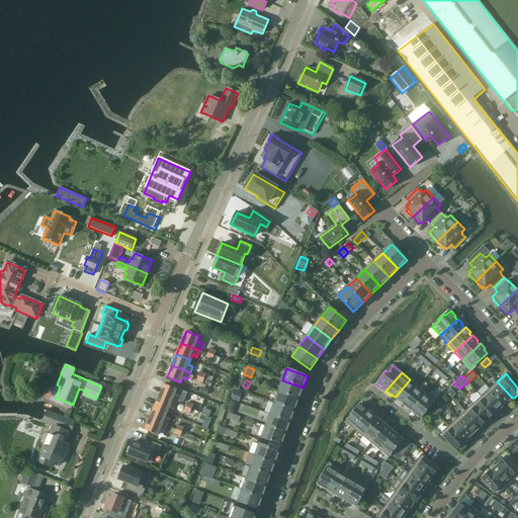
[(419,386),(410,379),(396,397),(395,397),(394,399),(399,403),(401,401),(404,404),(419,386)]
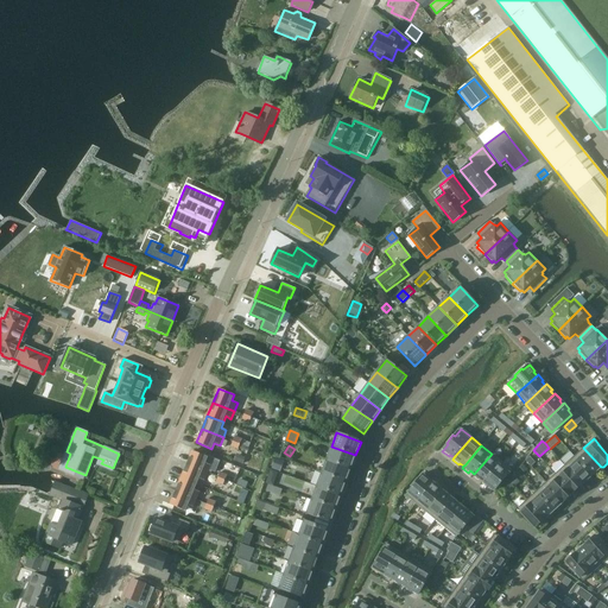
[(355,455),(331,447),(327,460),(350,469),(355,455)]
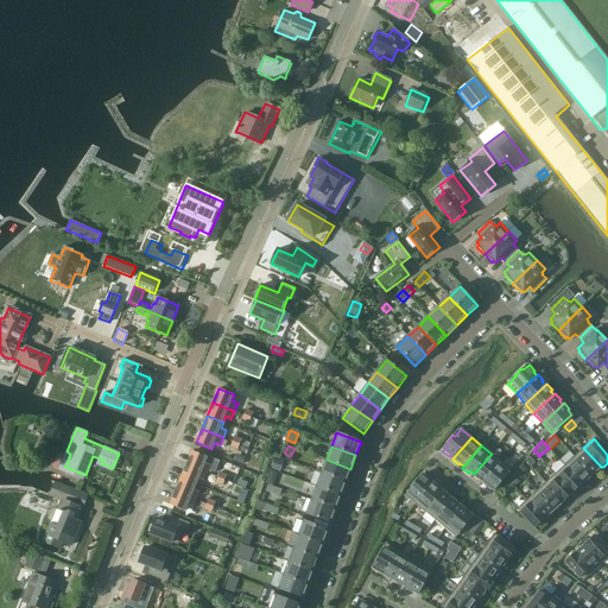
[(583,448),(574,456),(591,476),(593,475),(594,475),(597,472),(597,470),(601,467),(583,448)]
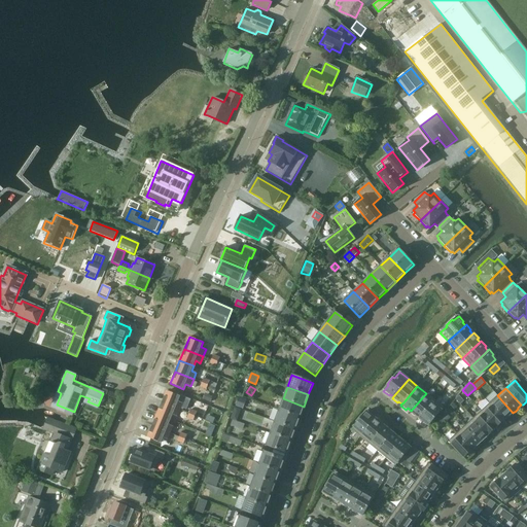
[(167,391),(162,402),(180,411),(183,403),(178,401),(180,396),(167,391)]
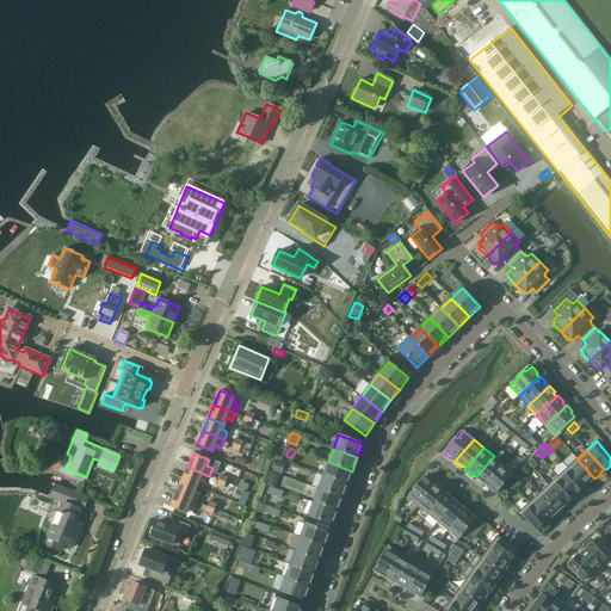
[(238,456),(235,463),(240,466),(244,467),(247,460),(238,456)]
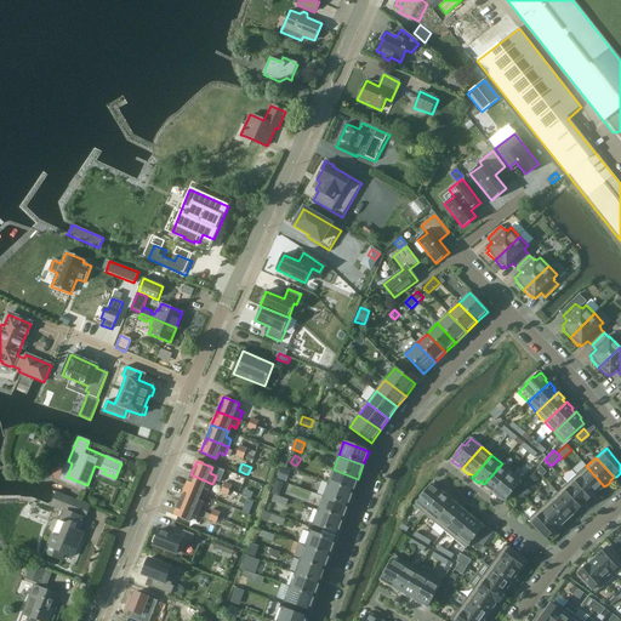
[(484,484),(482,485),(489,491),(490,489),(494,493),(512,472),(502,463),(484,484)]
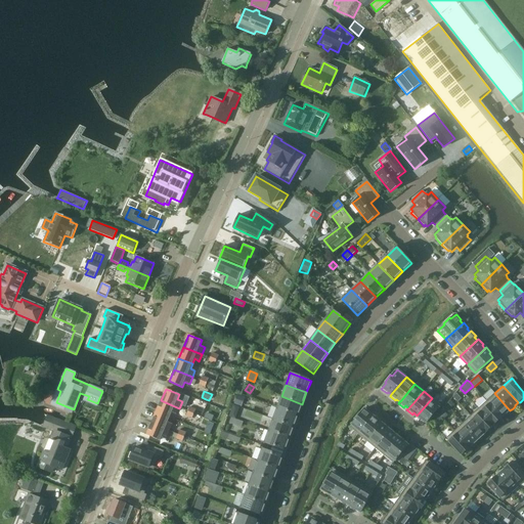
[(510,410),(494,393),(486,401),(501,418),(503,417),(504,417),(507,415),(507,412),(510,410)]
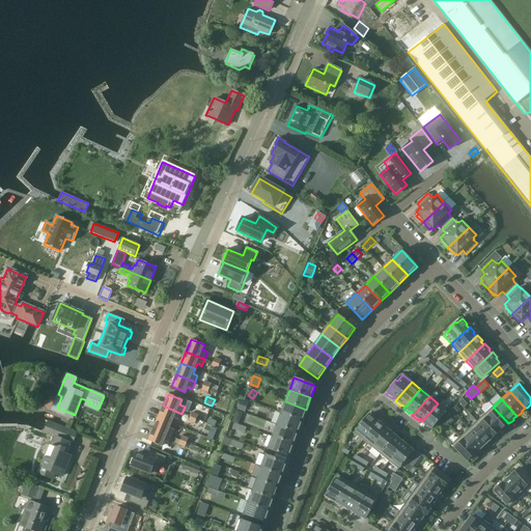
[(463,399),(458,402),(464,408),(468,404),(463,399)]
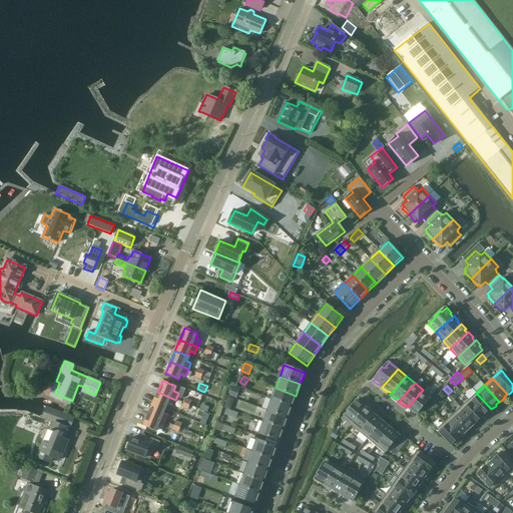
[(239,389),(231,387),(229,396),(236,398),(239,389)]
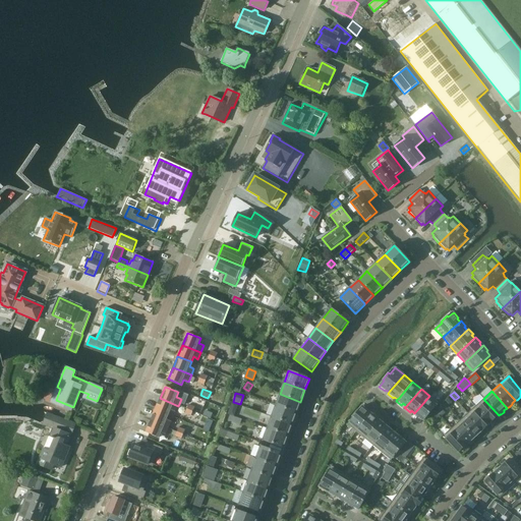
[(300,402),(280,394),(275,405),(296,413),(300,402)]
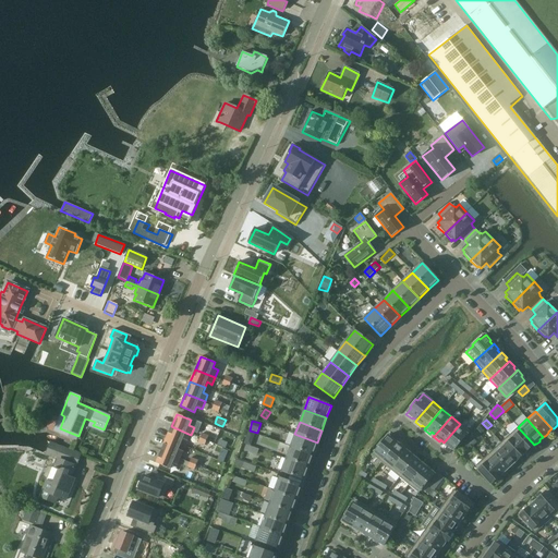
[(470,432),(460,424),(444,443),(443,444),(448,449),(449,447),(453,450),(470,432)]
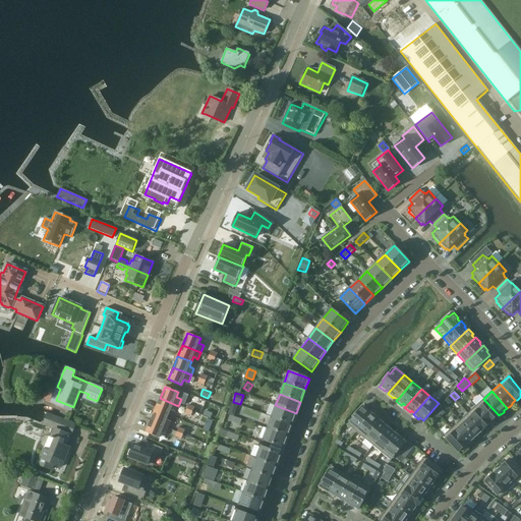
[(169,415),(171,410),(175,412),(178,406),(160,398),(156,409),(169,415)]
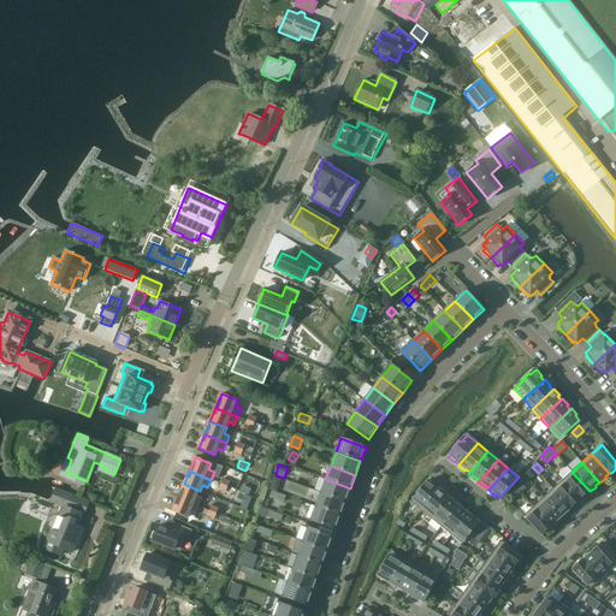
[(572,472),(562,480),(580,499),(581,499),(582,499),(586,496),(586,495),(590,491),(572,472)]
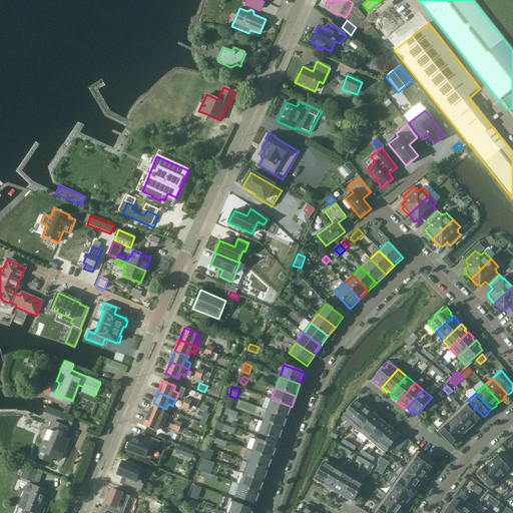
[(234,399),(227,396),(224,408),(226,409),(230,410),(234,399)]
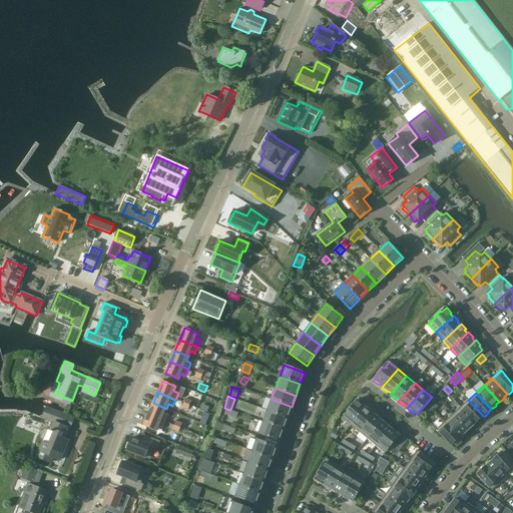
[(292,407),(271,399),(267,411),(287,418),(288,418),(292,407)]
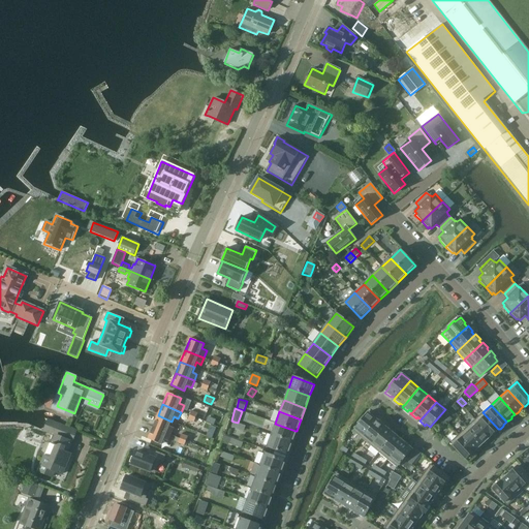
[(352,431),(362,439),(378,419),(377,418),(376,421),(373,417),(374,416),(369,411),(368,413),(364,417),(363,416),(356,423),(359,425),(352,431)]
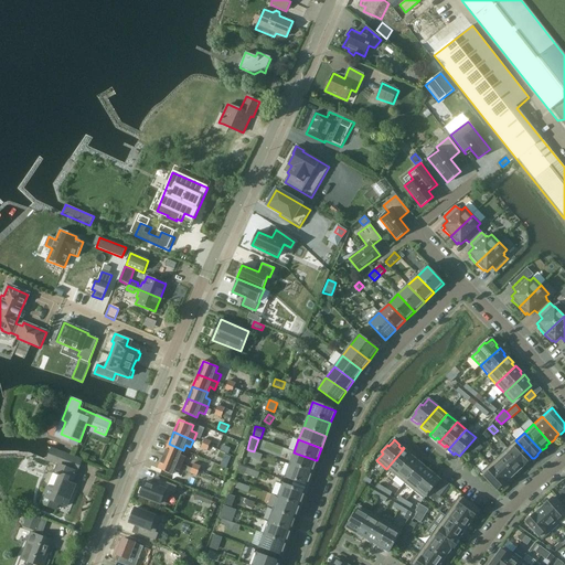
[(515,440),(507,448),(523,466),(526,464),(529,464),(532,460),(532,459),(532,458),(515,440)]
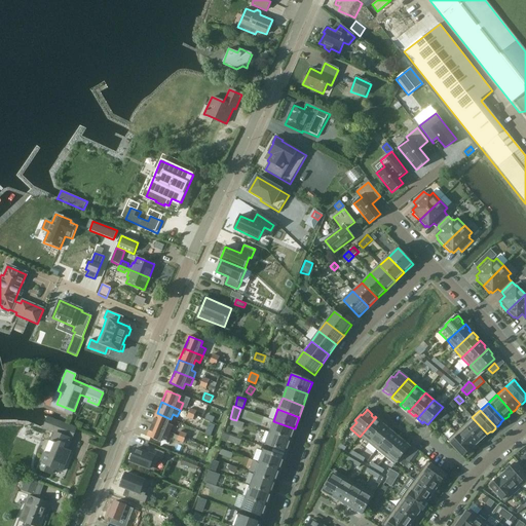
[(444,412),(440,416),(444,419),(446,421),(450,416),(444,412)]
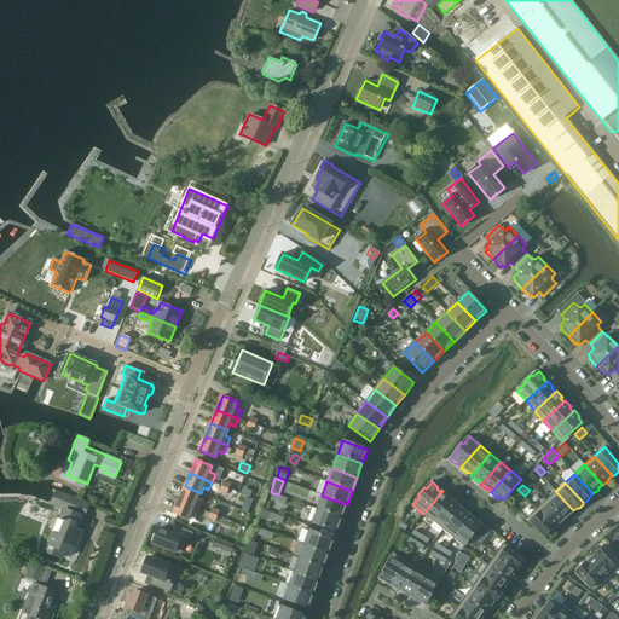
[(198,498),(201,493),(185,486),(179,499),(200,509),(203,501),(198,498)]
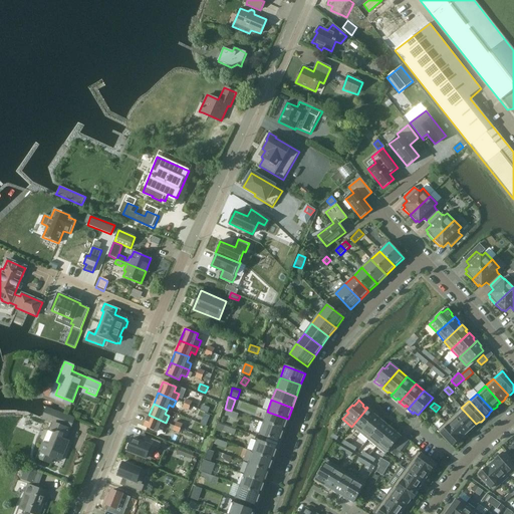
[(429,406),(425,410),(430,415),(434,410),(430,407),(429,406)]
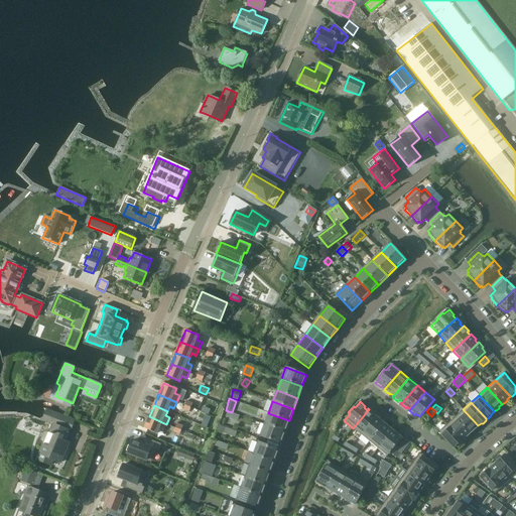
[(75,418),(57,412),(47,408),(42,420),(51,423),(70,431),(75,418)]
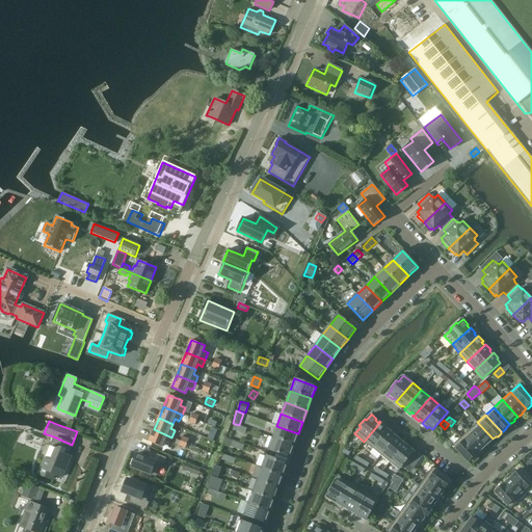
[(364,442),(372,449),(388,430),(383,427),(386,426),(380,422),(364,442)]
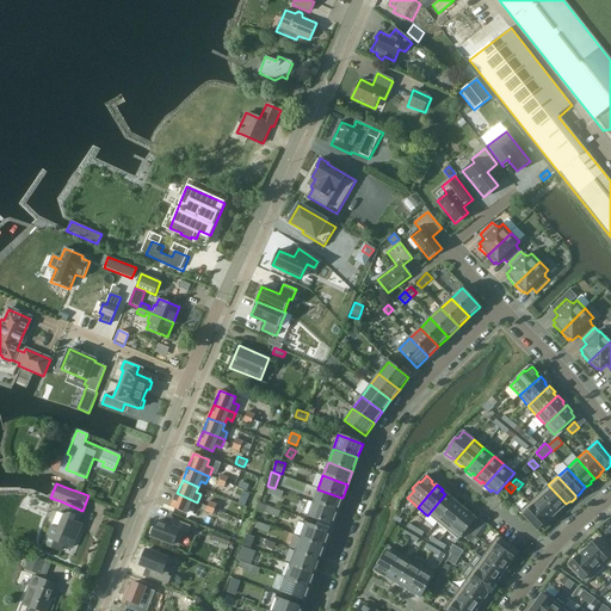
[(566,504),(548,485),(539,494),(556,513),(560,510),(562,510),(566,507),(566,505),(566,504)]
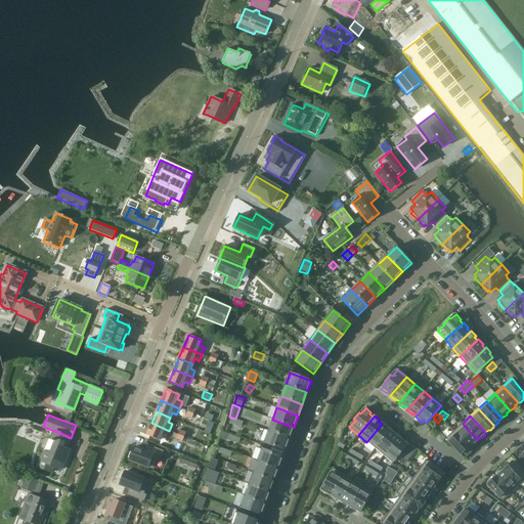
[(231,418),(229,423),(242,427),(244,422),(235,419),(231,418)]
